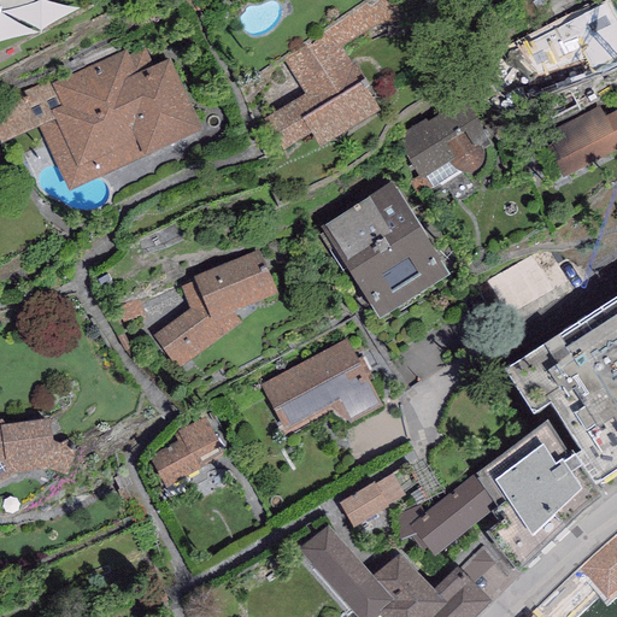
[(318,145),(380,109),(365,86),(369,84),(354,63),(352,64),(340,46),(371,27),(377,23),(382,22),(403,22),(393,0),(372,0),(366,3),(283,58),(304,93),(264,118),(282,147),(310,130),(318,145)]
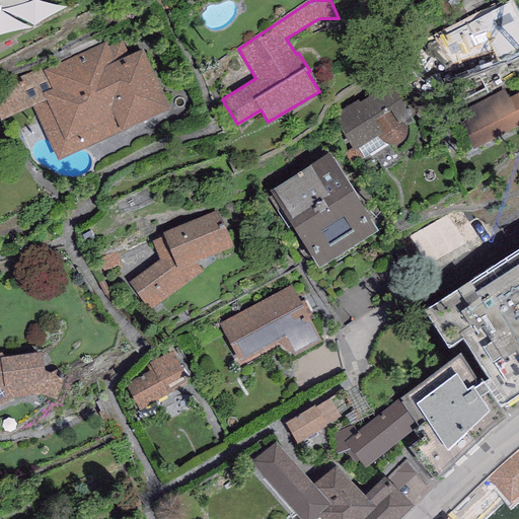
[(518,13),(512,0),(509,0),(426,43),(436,65),(458,59),(472,52),(491,42),(500,58),(518,47),(518,13)]
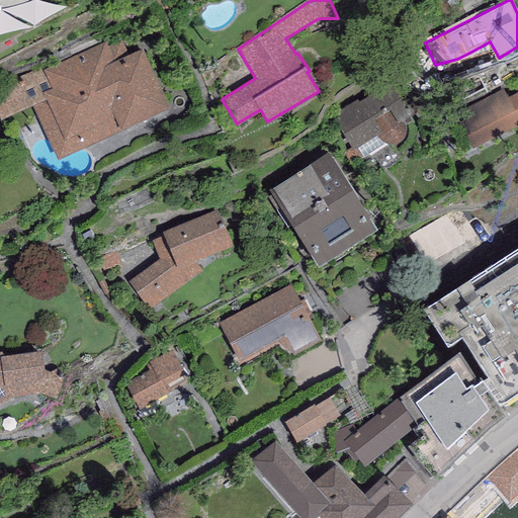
[(119,34),(44,70),(52,87),(42,91),(47,99),(32,105),(58,160),(170,108),(142,48),(128,54),(119,34)]
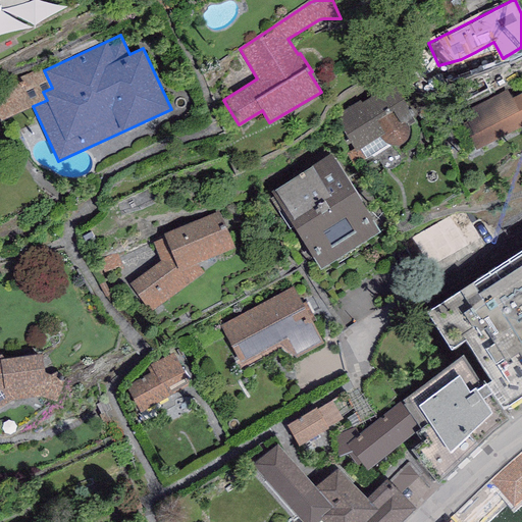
[(397,145),(402,143),(405,141),(409,136),(410,133),(410,127),(408,122),(406,117),(414,113),(394,82),(362,102),(360,99),(334,116),(356,150),(379,136),(382,139),(386,142),(392,144),(397,145)]
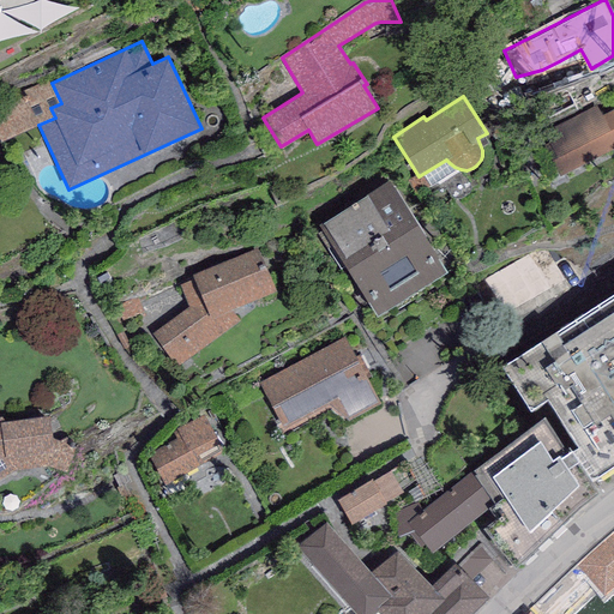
[(596,104),(537,134),(559,176),(613,148),(613,107),(602,114),(596,104)]
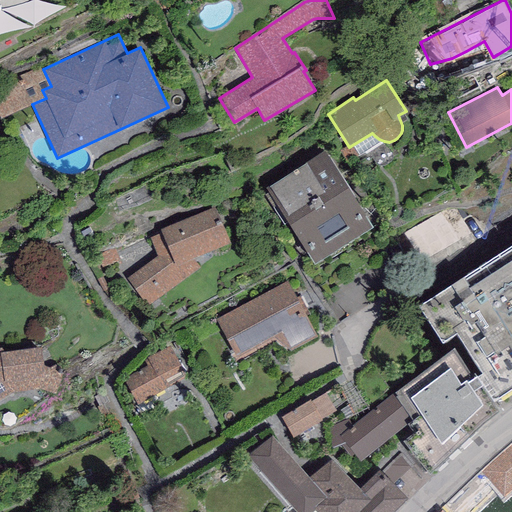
[(324,148),(266,185),(315,261),(373,224),(324,148)]
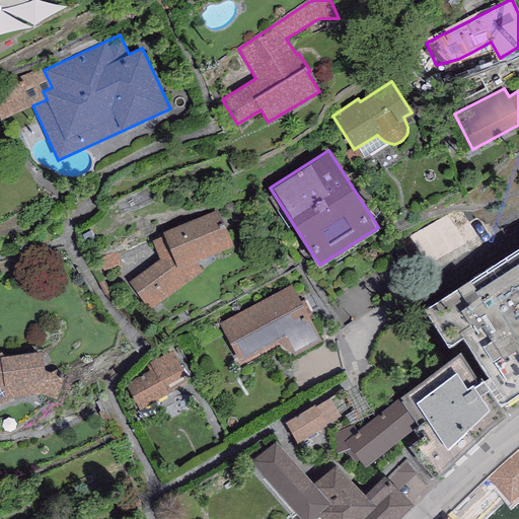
[(233,244),(217,209),(162,231),(163,235),(152,239),(159,258),(128,282),(152,309),(178,288),(203,270),(195,261),(233,244)]
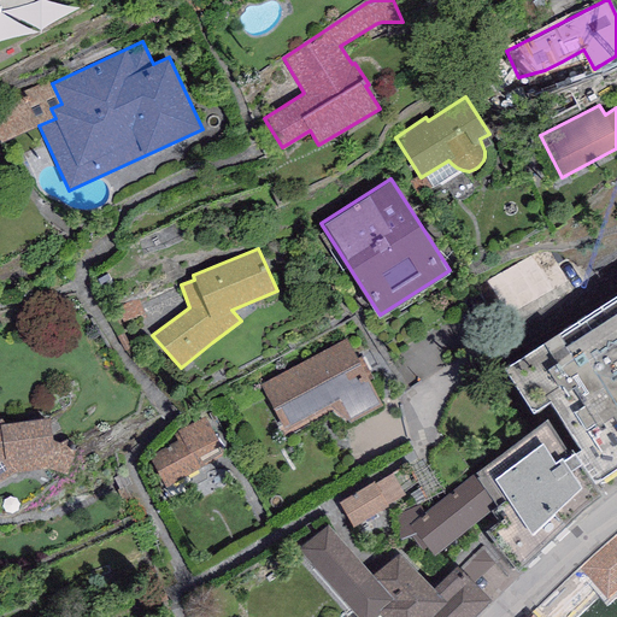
[(616,288),(504,366),(532,407),(547,397),(600,474),(616,462),(616,288)]
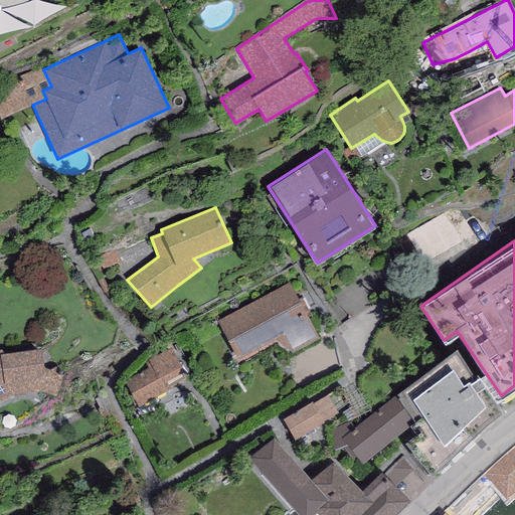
[(290,282),(217,320),(240,365),(277,346),(290,355),(319,338),(290,282)]
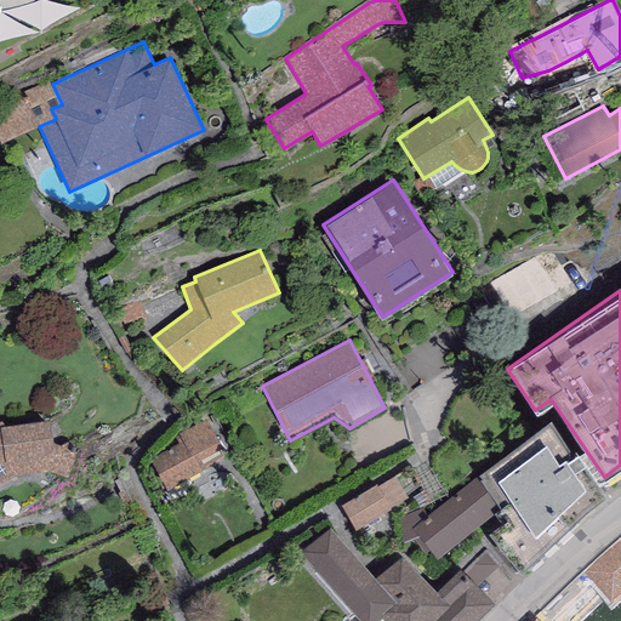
[(574,450),(550,416),(477,476),(500,506),(494,511),(479,523),(488,533),(520,571),(605,491),(577,449),(574,450)]
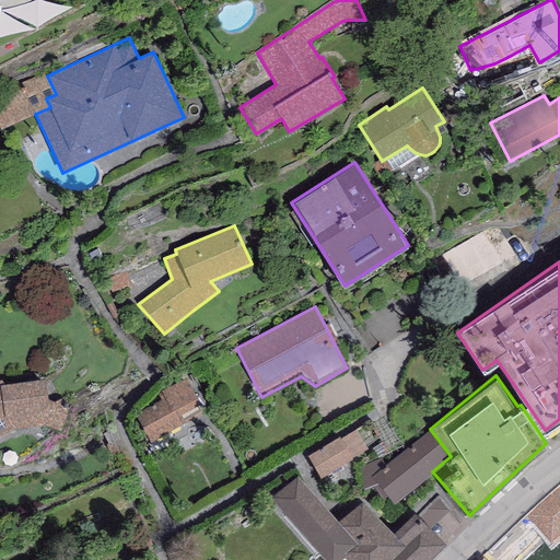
[(161,389),(161,392),(156,394),(160,400),(136,412),(150,441),(205,411),(186,376),(161,389)]
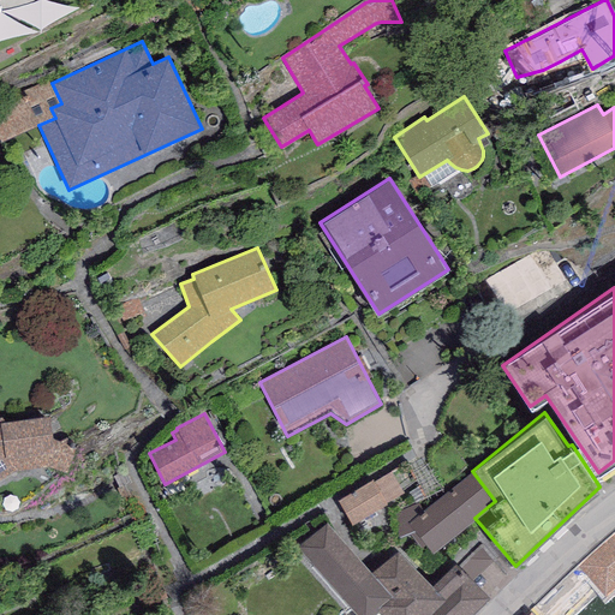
[(0,478),(13,471),(48,466),(67,472),(75,446),(53,440),(49,416),(1,422),(0,417),(0,478)]
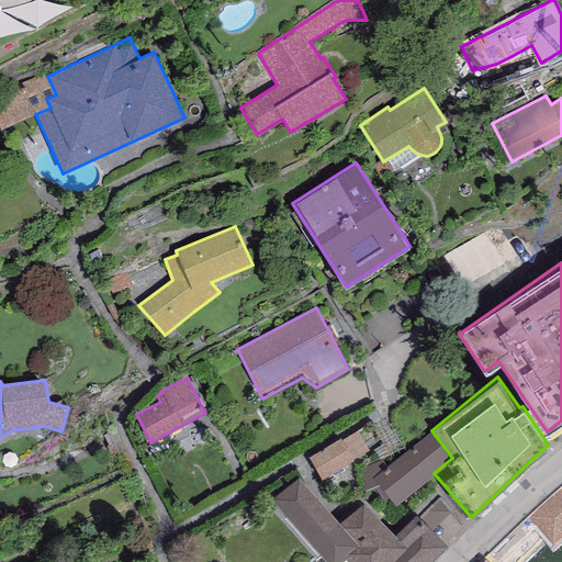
[(339,437),(307,456),(321,478),(368,450),(357,430),(341,440),(339,437)]
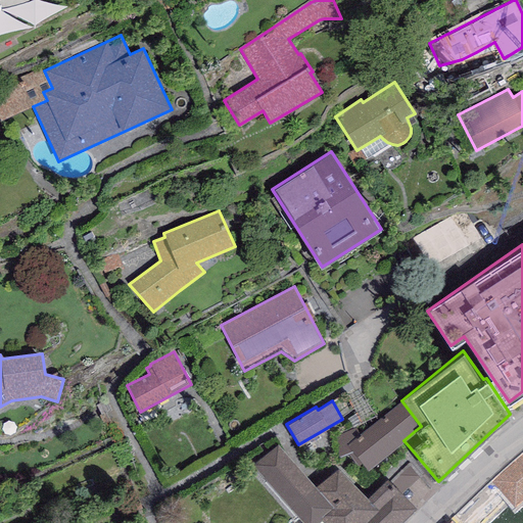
[(359,466),(363,463),(368,469),(403,440),(416,430),(421,426),(401,400),(360,433),(355,427),(335,437),(338,457),(348,453),(359,466)]
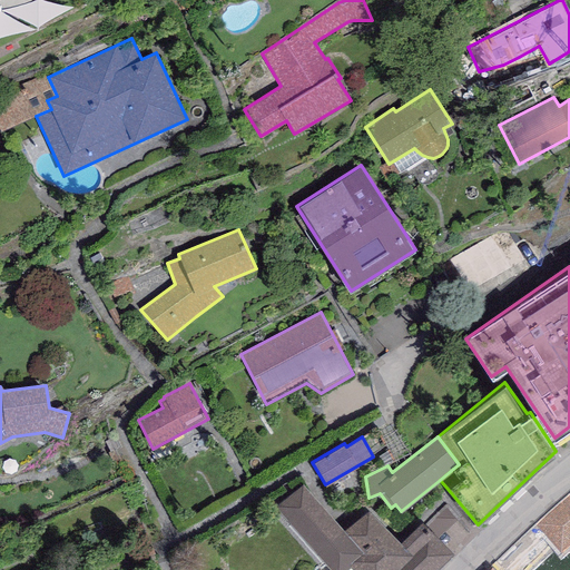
[(303,484),(275,505),(331,569),(344,569),(350,566),(353,569),(433,569),(453,550),(422,520),(400,542),(369,510),(344,530),(303,484)]
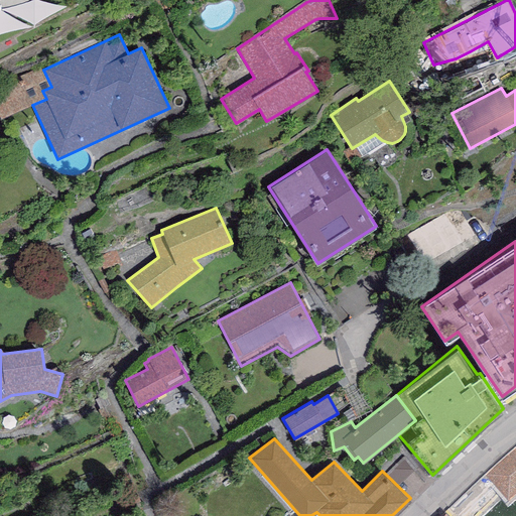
[(515,446),(484,476),(507,501),(515,493),(515,446)]
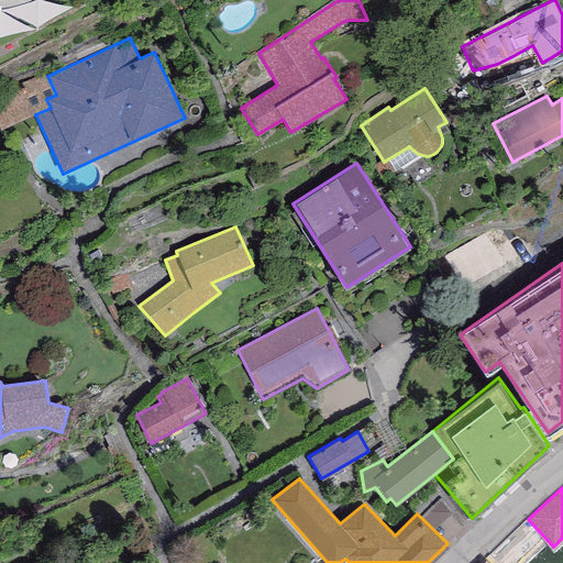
[(426,517),(440,532),(456,516),(442,501),(426,517)]
